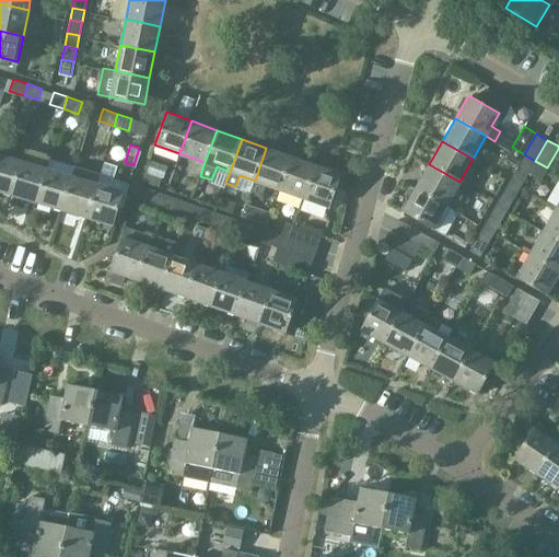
[(505,159),(517,165),(524,154),(512,147),(505,159)]
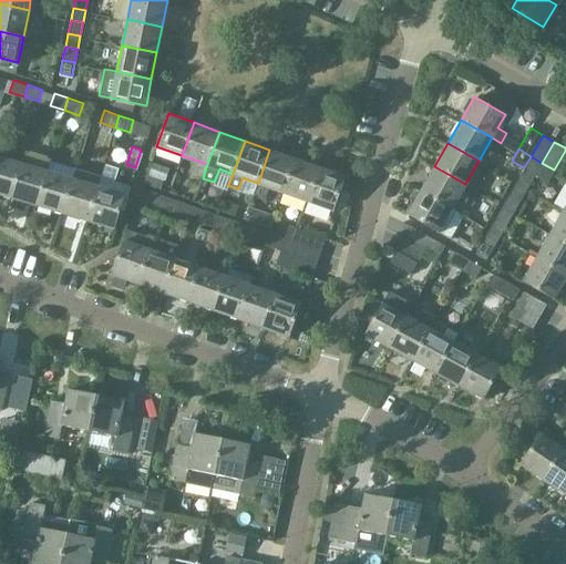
[(258,183),(254,195),(266,200),(270,186),(284,192),(295,159),(269,150),(258,183)]
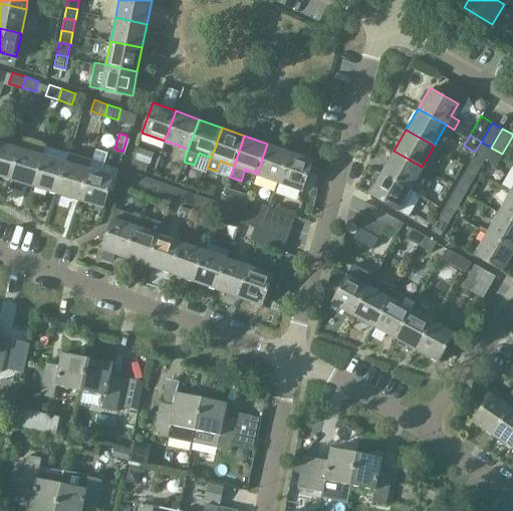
[(0,174),(10,178),(19,147),(0,141),(0,174)]
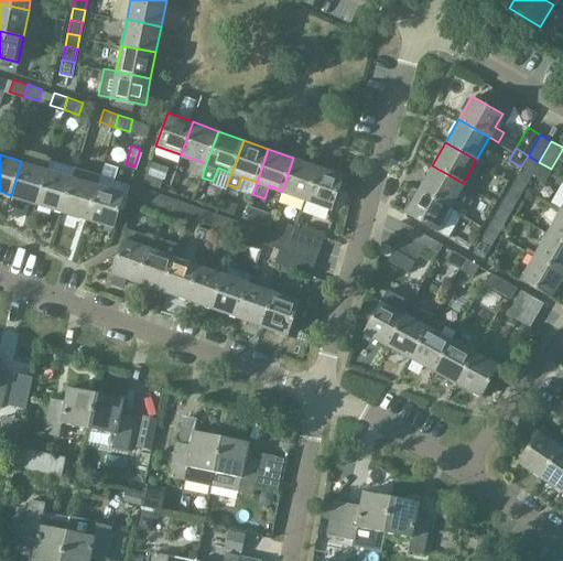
[(521,166),(519,171),(530,176),(532,173),(539,162),(528,155),(521,166)]
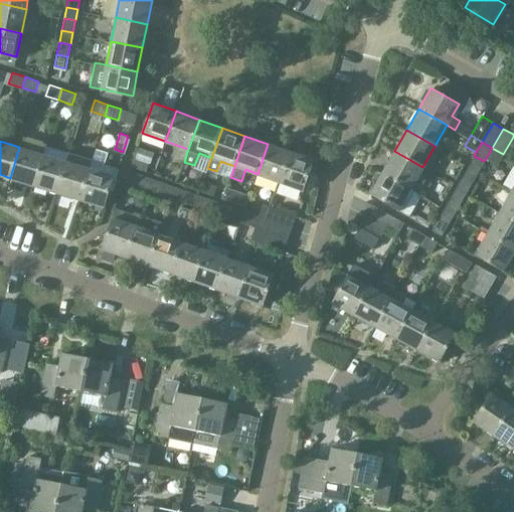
[(258,174),(281,182),(291,152),(268,144),(258,174)]
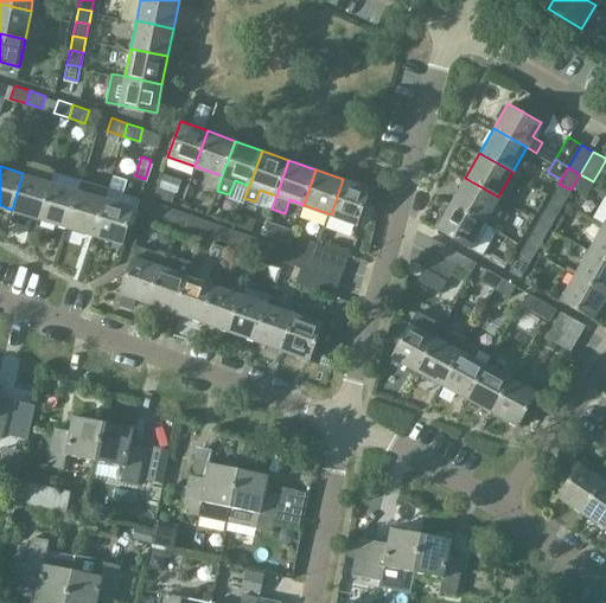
[(12,210),(39,218),(50,181),(23,173),(12,210)]
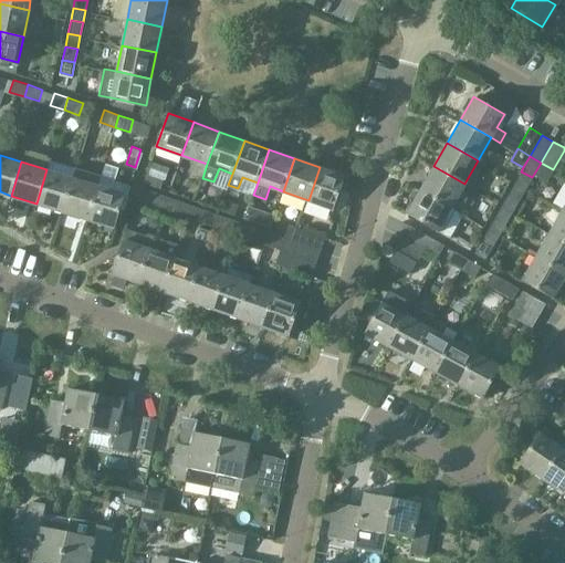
[(98,185),(89,218),(114,226),(118,209),(122,210),(124,210),(129,194),(132,184),(131,184),(115,179),(118,167),(104,163),(101,175),(98,185)]
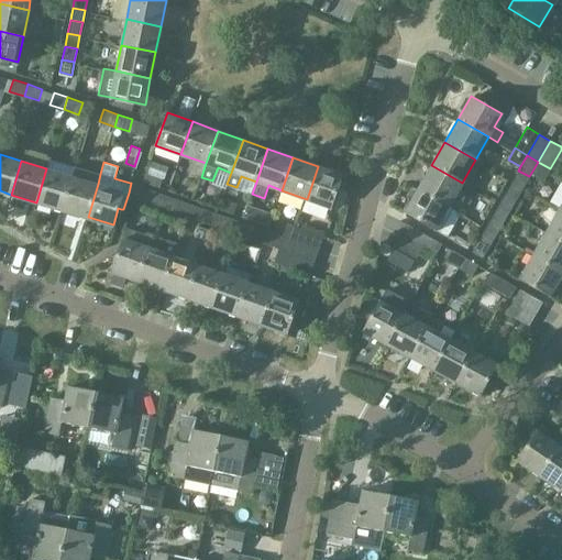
[(538,162),(531,173),(543,179),(550,168),(538,162)]
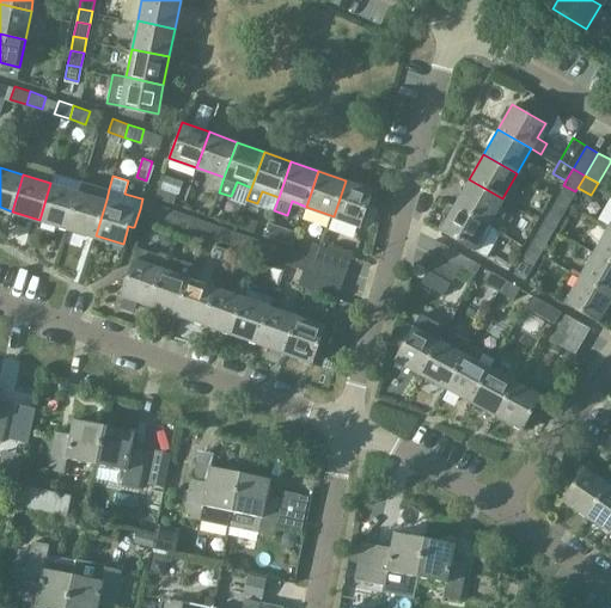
[(469,179),(454,204),(488,223),(502,198),(469,179)]
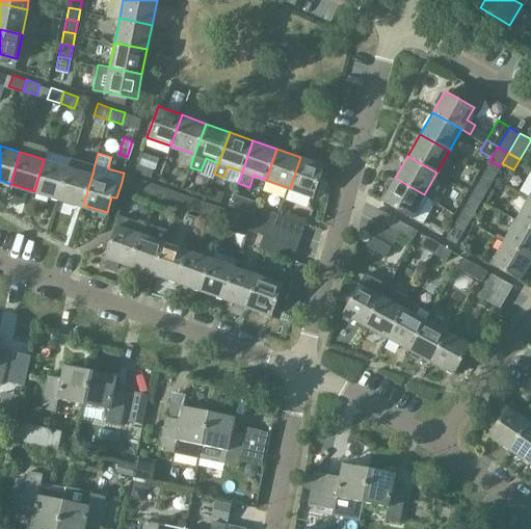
[(69,166),(59,197),(83,205),(93,174),(95,164),(71,157),(69,166)]
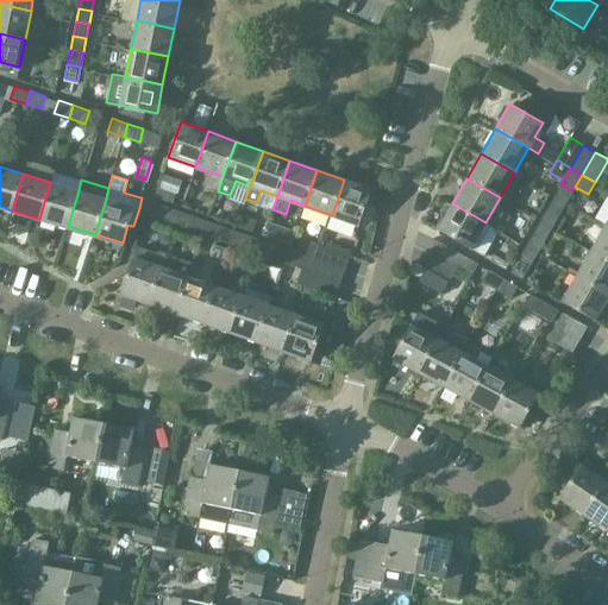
[(344,180),(332,215),(359,225),(371,189),(344,180)]
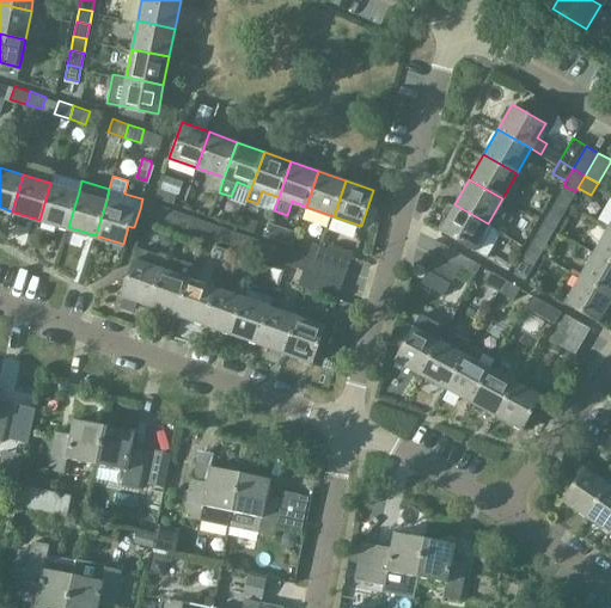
[(40,220),(68,227),(79,191),(50,183),(40,220)]
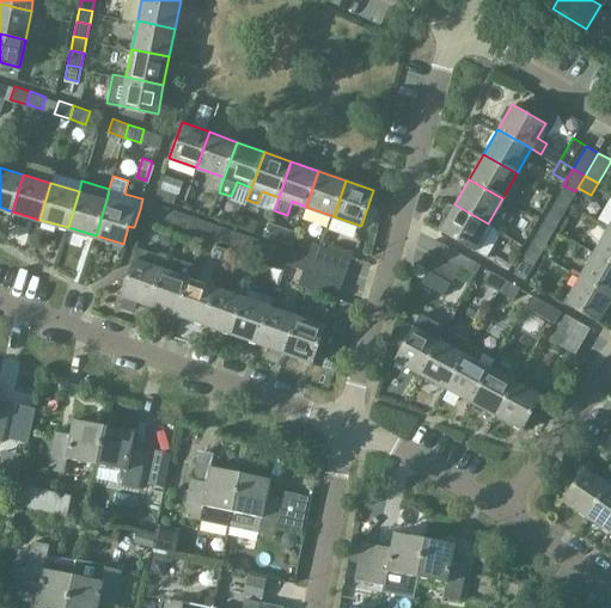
[(563,185),(556,197),(568,204),(575,191),(563,185)]
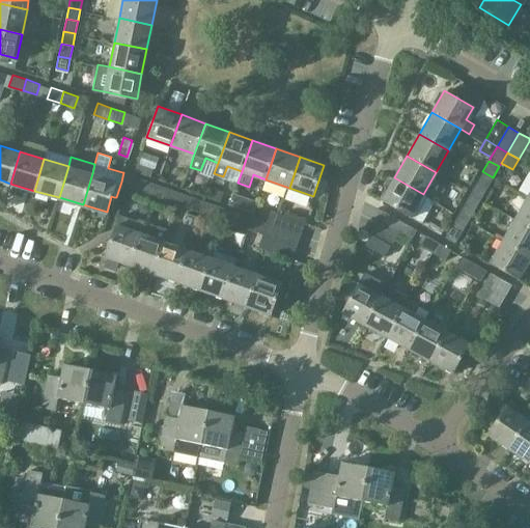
[(138,163),(136,171),(149,175),(151,167),(138,163)]
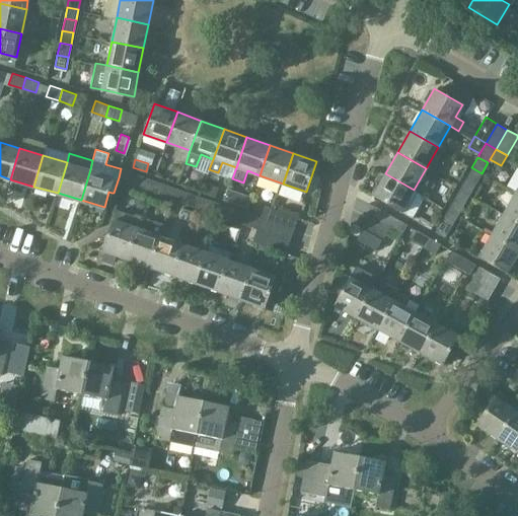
[(471,167),(465,178),(475,183),(482,173),(471,167)]
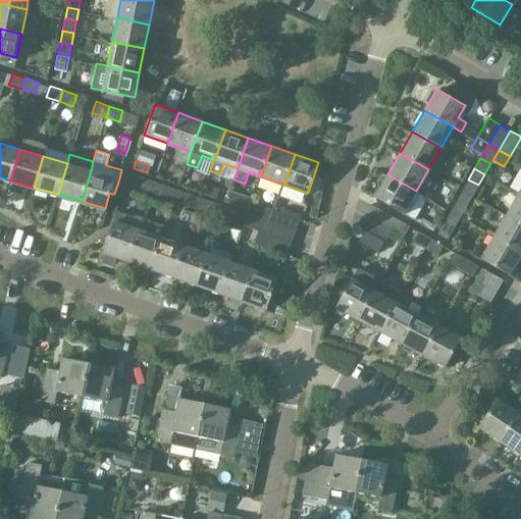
[(127,183),(139,187),(143,176),(132,172),(127,183)]
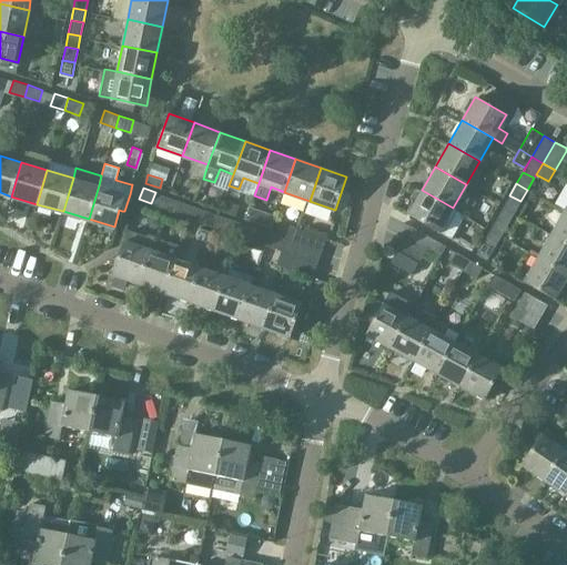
[(412,201),(406,210),(407,211),(409,212),(408,213),(439,231),(453,208),(422,190),(419,189),(418,190),(413,191),(411,197),(412,201)]
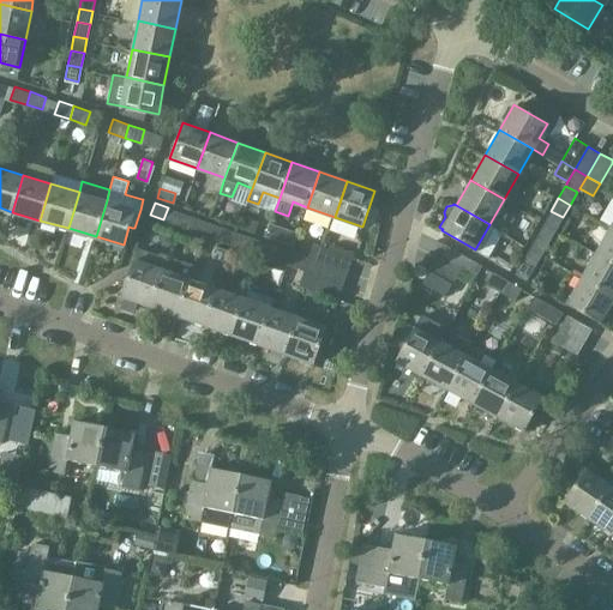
[(163,219),(176,224),(181,212),(168,207),(163,219)]
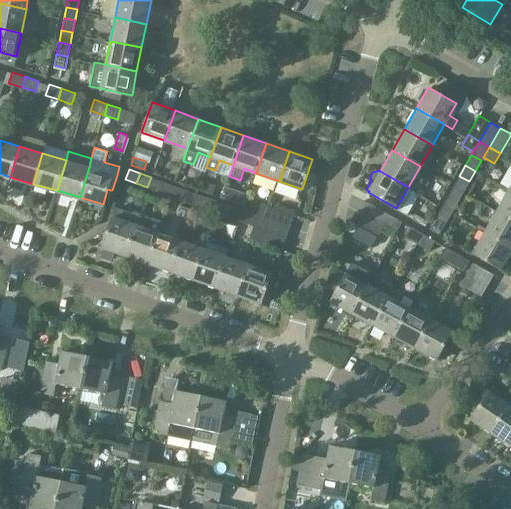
[(459,176),(453,186),(463,191),(469,181),(459,176)]
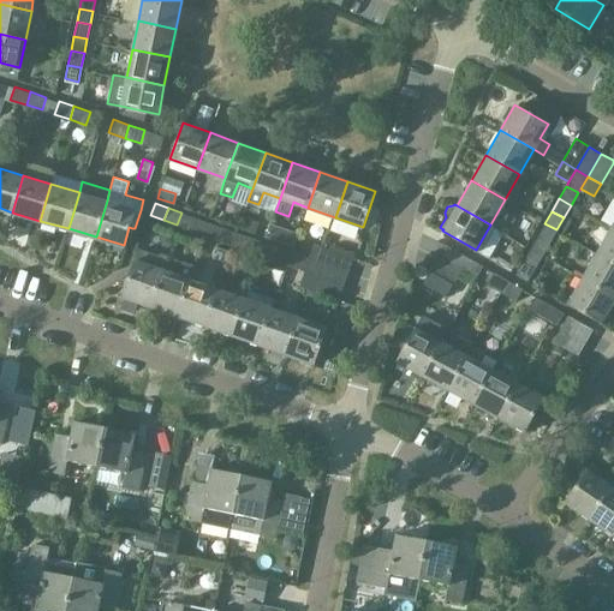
[(177,225),(191,229),(196,217),(182,213),(177,225)]
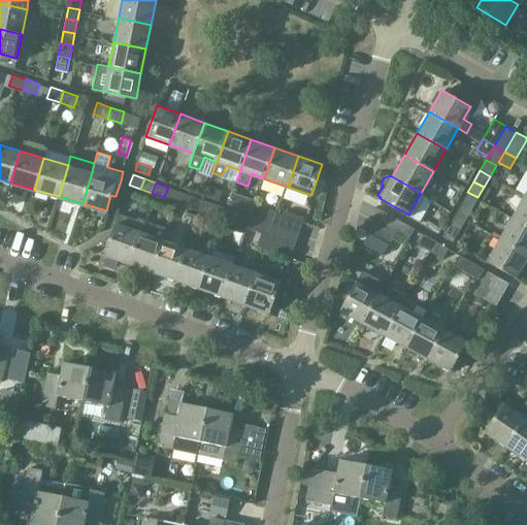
[(208,185),(205,194),(218,199),(221,190),(208,185)]
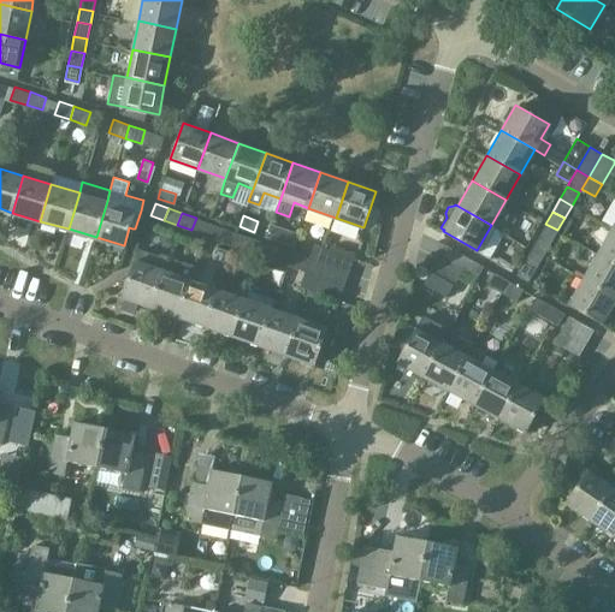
[(191,230),(205,235),(208,223),(196,218),(191,230)]
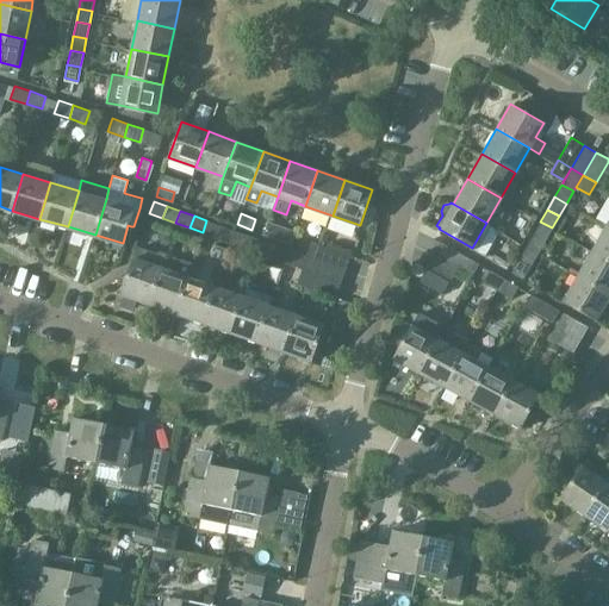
[(203,232),(217,238),(221,225),(206,220),(203,232)]
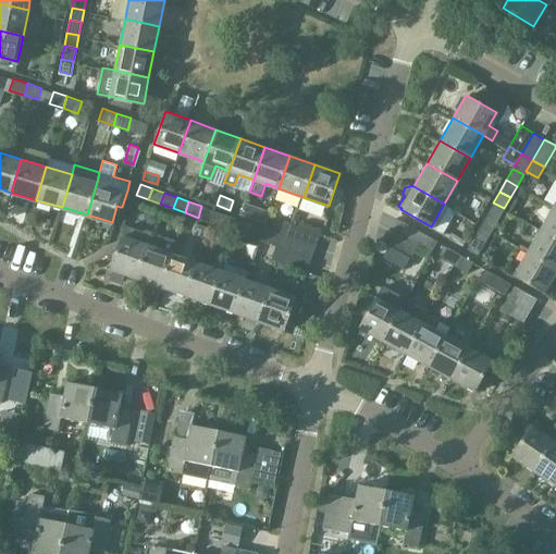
[(244,202),(239,213),(256,219),(260,208),(244,202)]
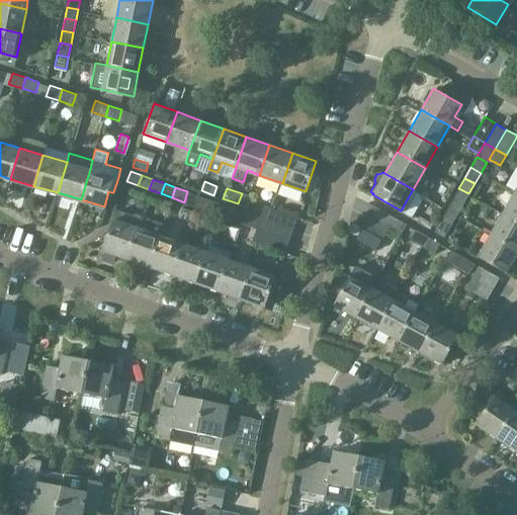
[(458,188),(452,198),(462,204),(468,193),(458,188)]
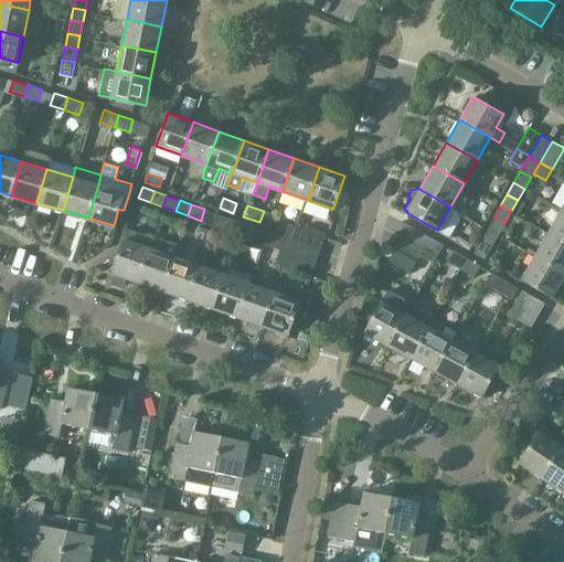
[(201,221),(213,225),(217,213),(204,209),(201,221)]
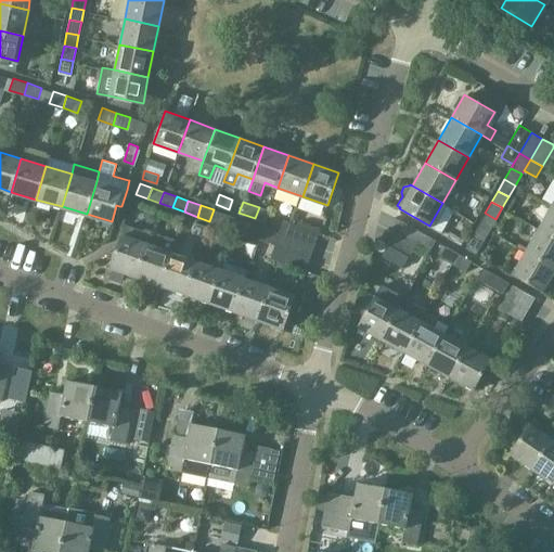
[(553,207),(551,206),(538,228),(553,236),(553,207)]
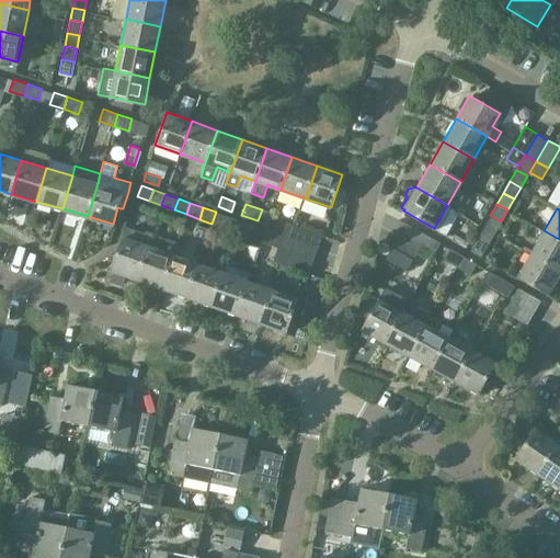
[(212,224),(224,228),(228,216),(216,212),(212,224)]
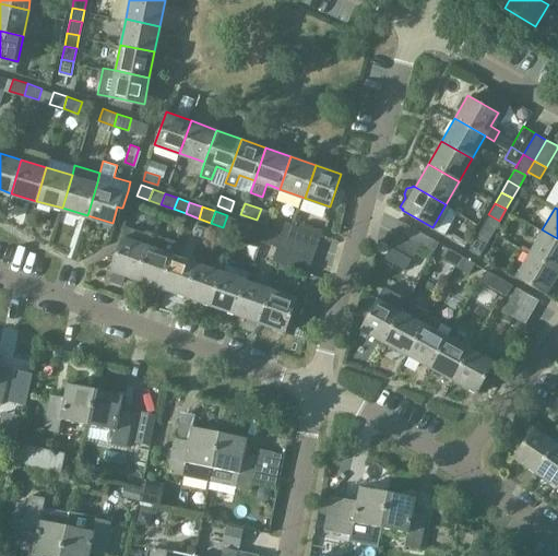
[(488,214),(482,225),(493,232),(499,221),(488,214)]
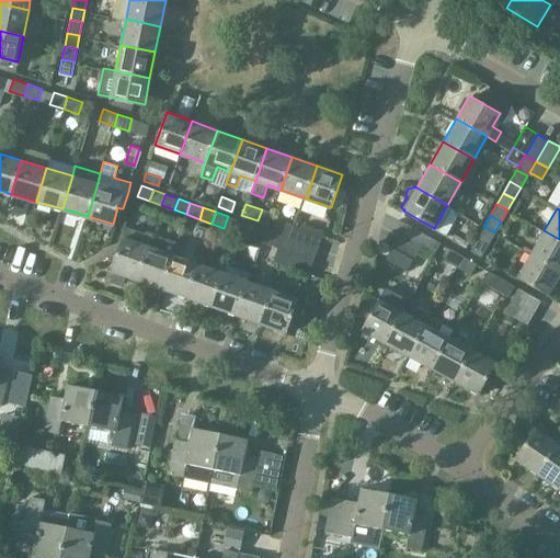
[(224,228),(237,232),(240,220),(228,216),(224,228)]
